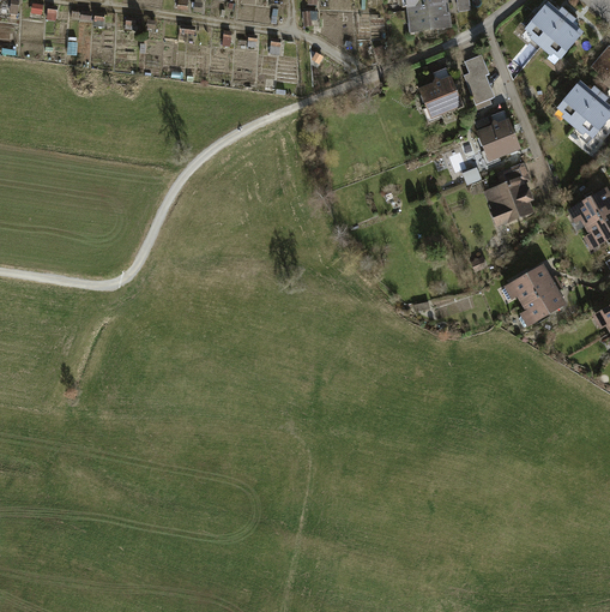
[(403,0),(405,12),(448,6),(447,0),(403,0)]
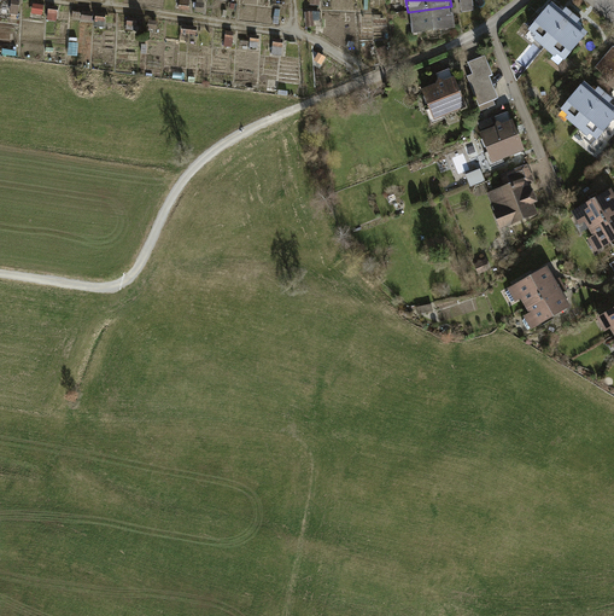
[(456,0),(458,11),(472,9),(469,0),(456,0)]
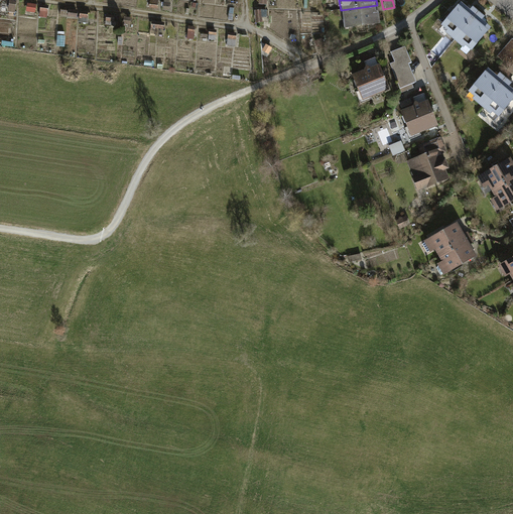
[(461,0),(435,31),(452,44),(481,9),(470,0),(461,0)]
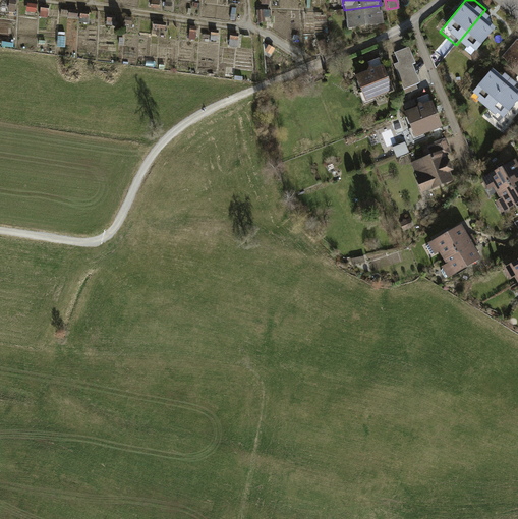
[(35,2),(25,1),(24,13),(35,14),(35,2)]
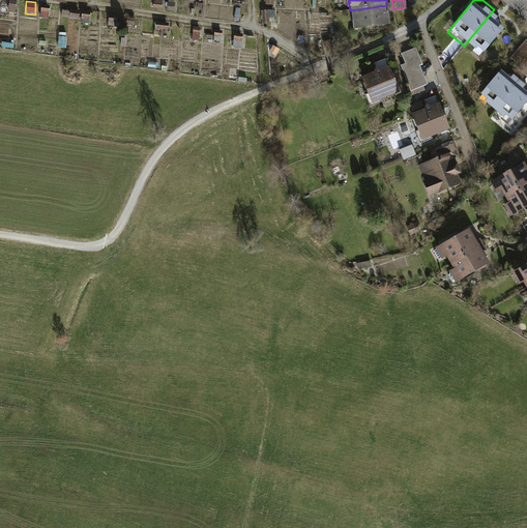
[(48,4),(39,4),(38,18),(47,19),(48,4)]
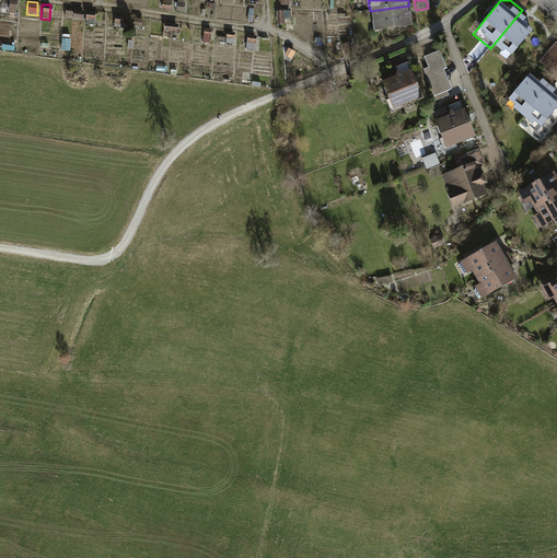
[(370,11),(372,32),(412,26),(409,6),(370,11)]
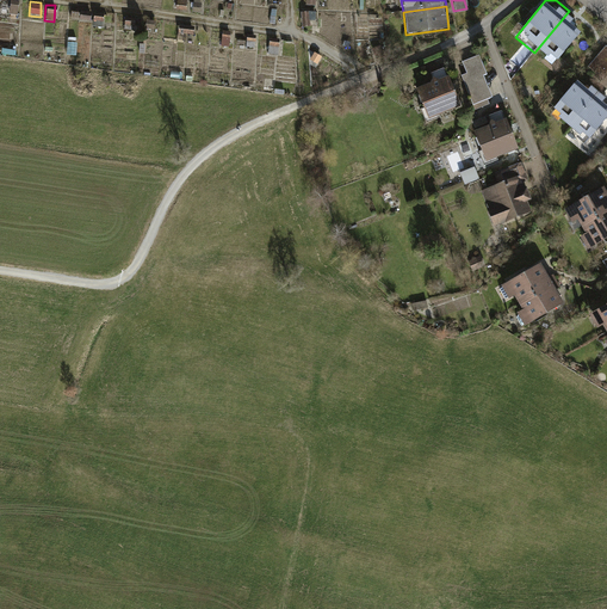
[(87,12),(68,10),(67,18),(86,20),(87,12)]
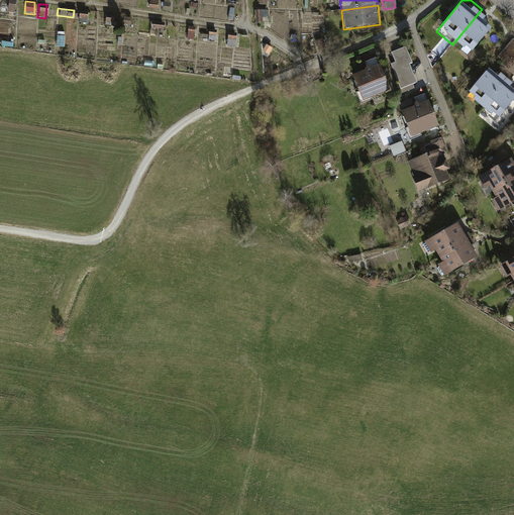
[(468,57),(497,21),(482,9),(452,44),(468,57)]
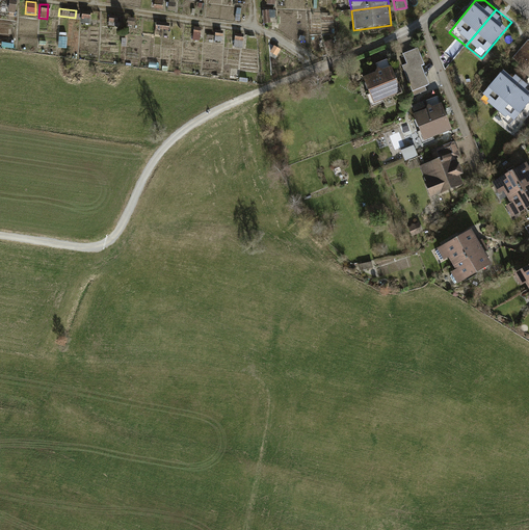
[(88,11),(80,10),(79,22),(87,23),(88,11)]
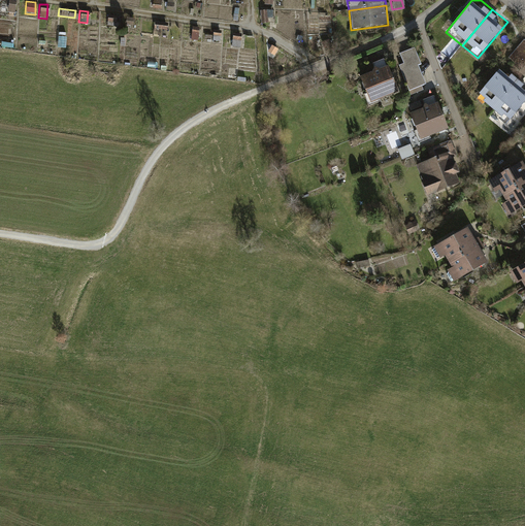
[(118,15),(107,14),(106,24),(118,25),(118,15)]
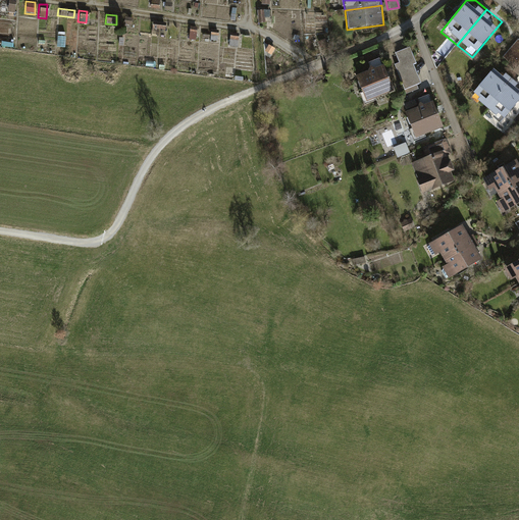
[(165,21),(152,20),(151,28),(164,29),(165,21)]
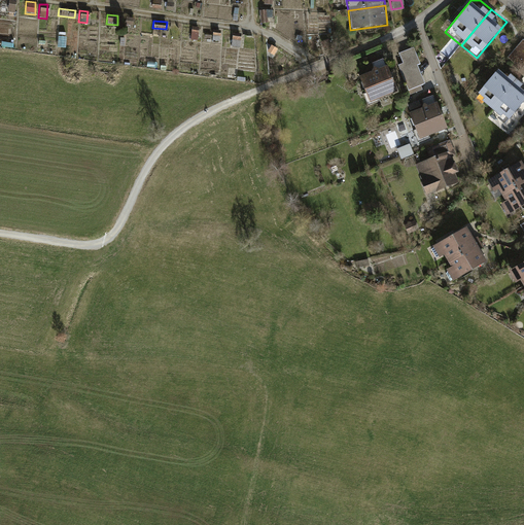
[(107,27),(99,26),(98,37),(106,38),(107,27)]
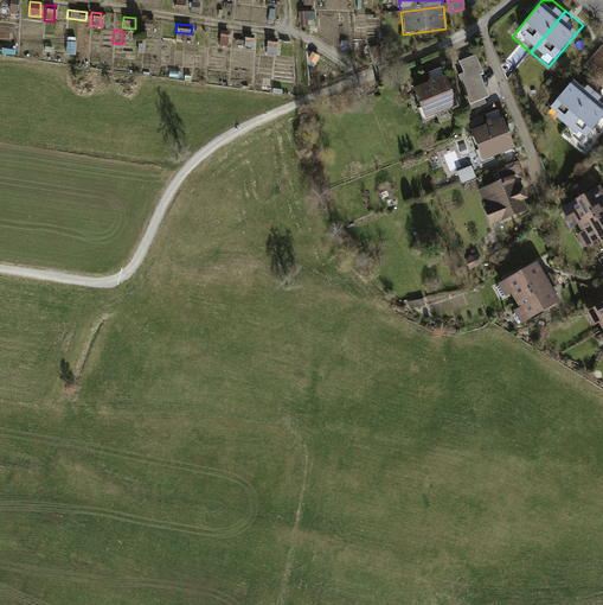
[(252,33),(243,33),(242,45),(252,46),(252,33)]
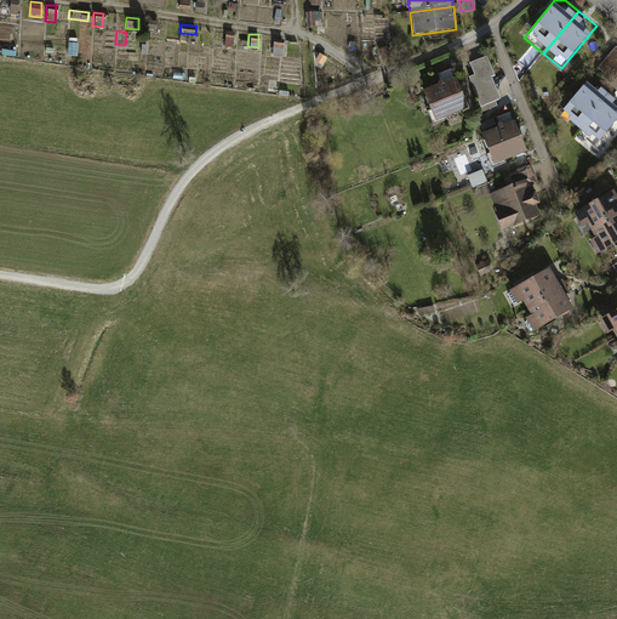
[(283,39),(273,38),(272,54),(281,55),(283,39)]
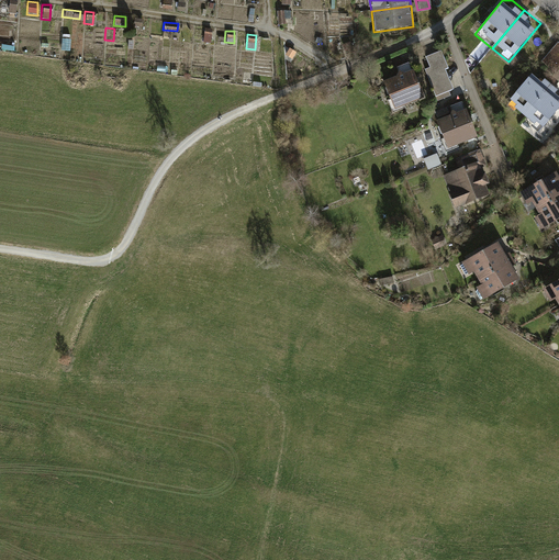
[(558,66),(558,43),(557,42),(541,59),(555,71),(558,66)]
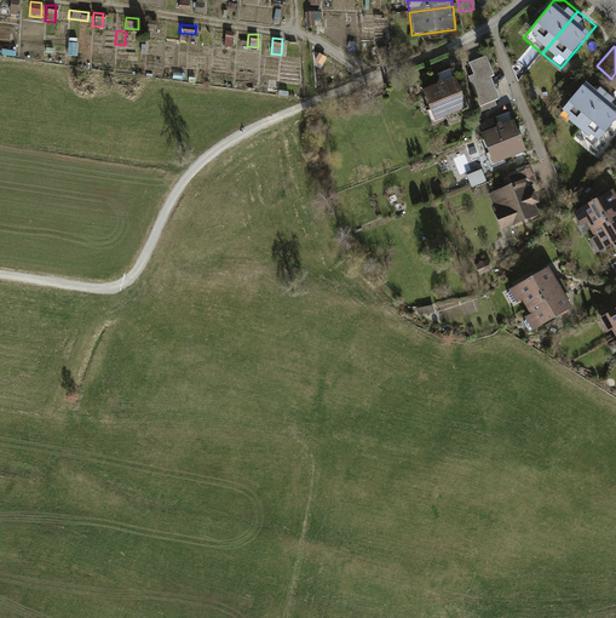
[(467,76),(478,103),(498,96),(490,75),(494,74),(485,53),(467,61),(473,74),(467,76)]
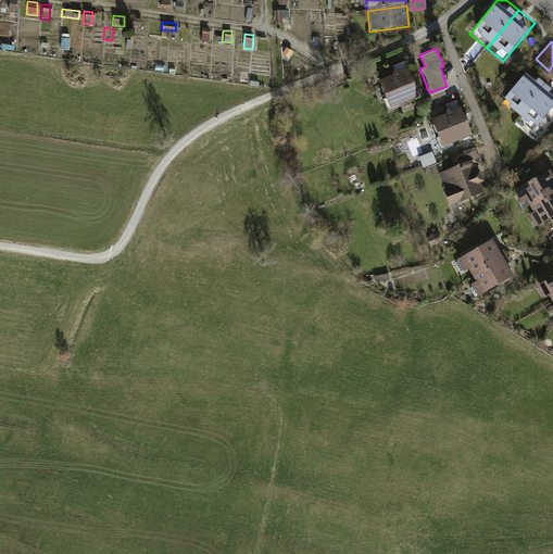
[(394,74),(378,80),(389,108),(419,95),(404,59),(390,65),(394,74)]
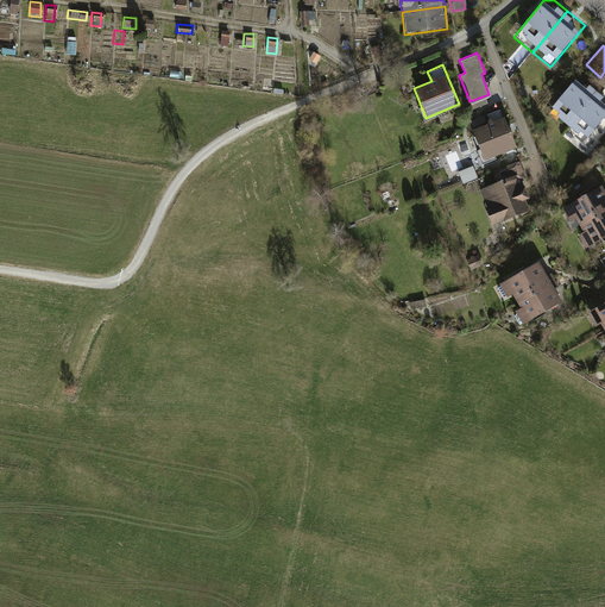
[(544,117),(563,132),(598,91),(579,75),(544,117)]
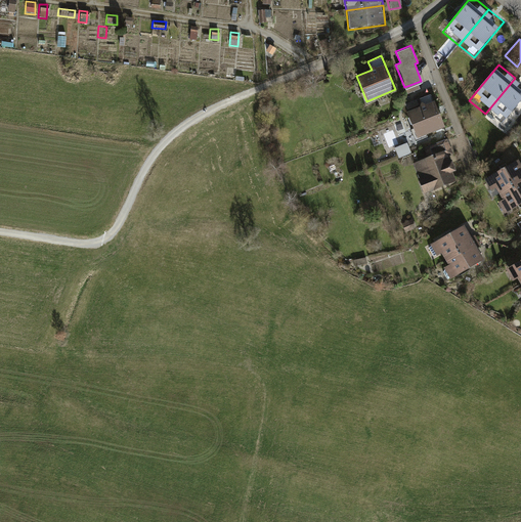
[(501,126),(520,100),(520,82),(515,78),(485,114),(501,126)]
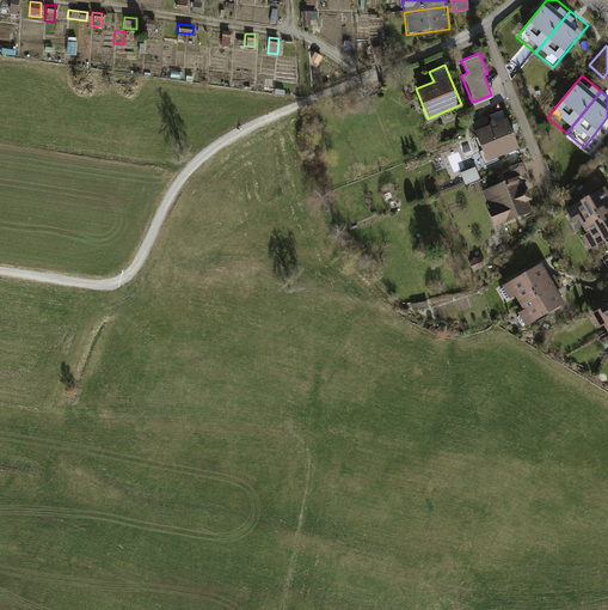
[(490,124),(473,132),(486,162),(519,147),(502,109),(486,116),(490,124)]
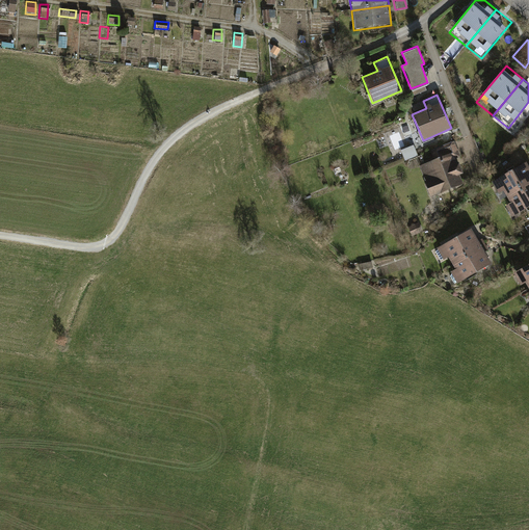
[(419,166),(429,195),(460,184),(457,176),(463,174),(458,162),(453,163),(450,156),(459,153),(454,139),(428,149),(432,161),(419,166)]
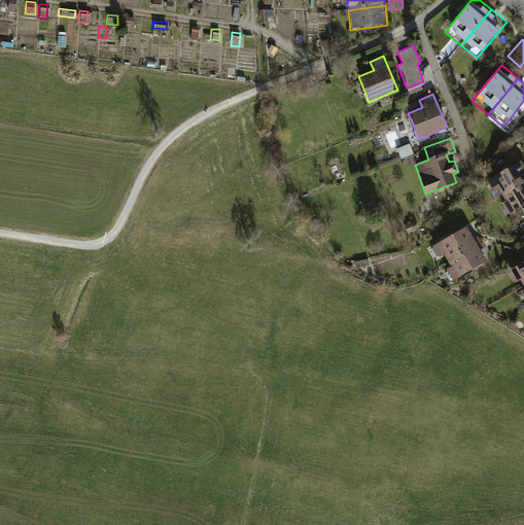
[(396,148),(400,159),(413,153),(409,143),(396,148)]
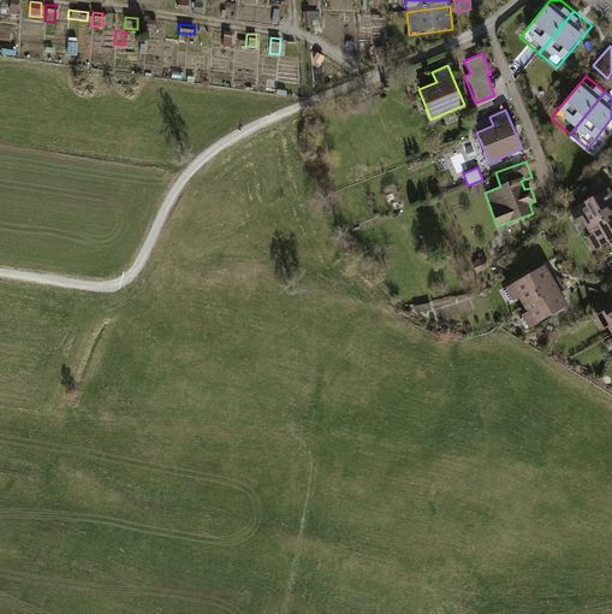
[(611,195),(608,189),(570,211),(581,231),(611,212),(611,195)]
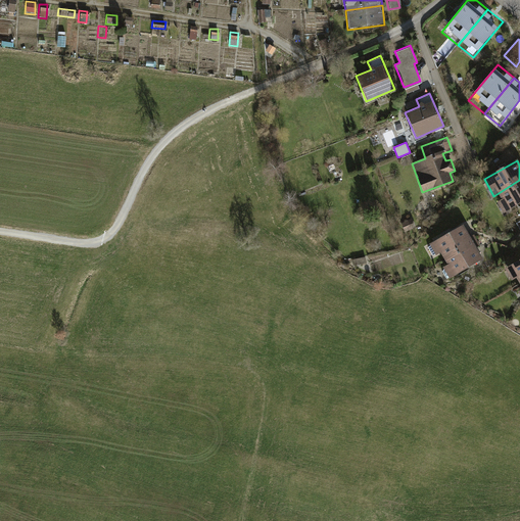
[(519,180),(493,196),(504,212),(519,203),(519,180)]
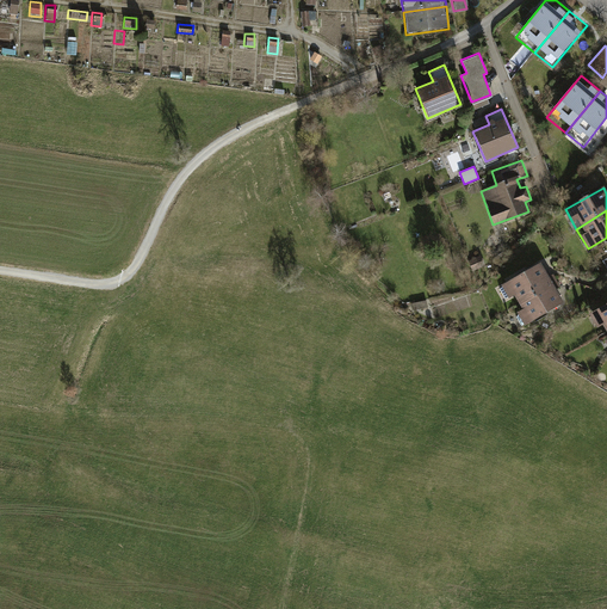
[(483,263),(481,254),(472,257),(475,266),(483,263)]
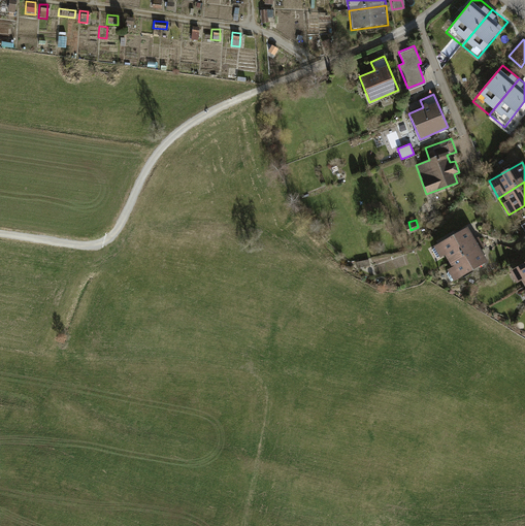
[(466,226),(433,245),(444,264),(478,244),(466,226)]
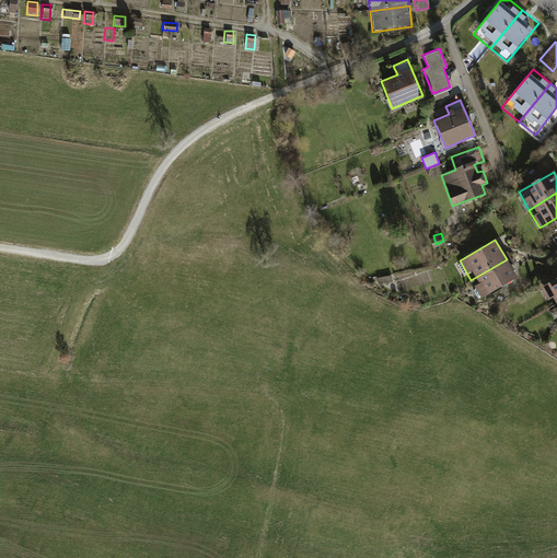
[(507,259),(471,280),(480,298),(517,277),(507,259)]
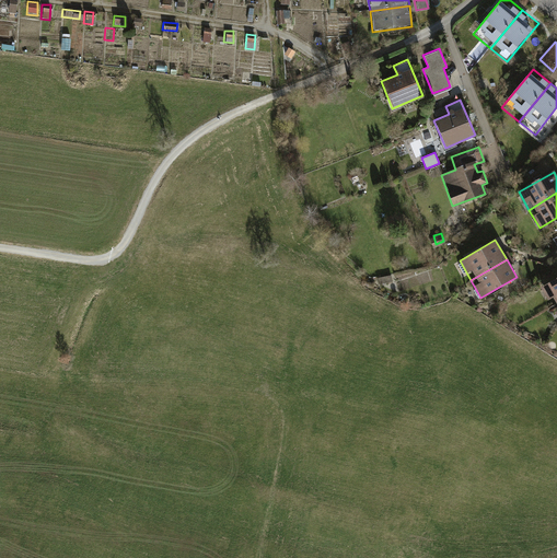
[(556,277),(540,287),(550,305),(556,301),(556,277)]
